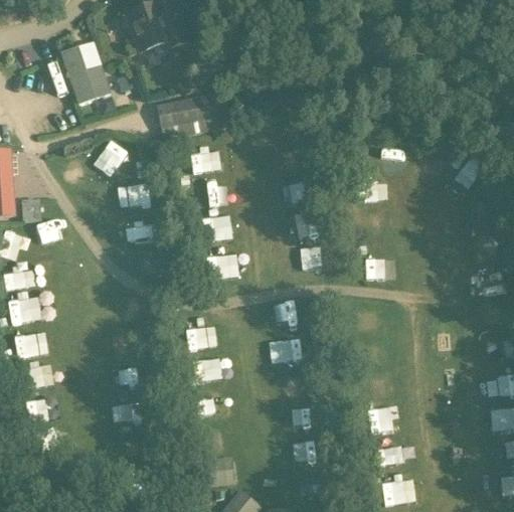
[(183,12),(168,17),(163,2),(132,13),(146,51),(159,47),(161,53),(194,41),(183,12)]
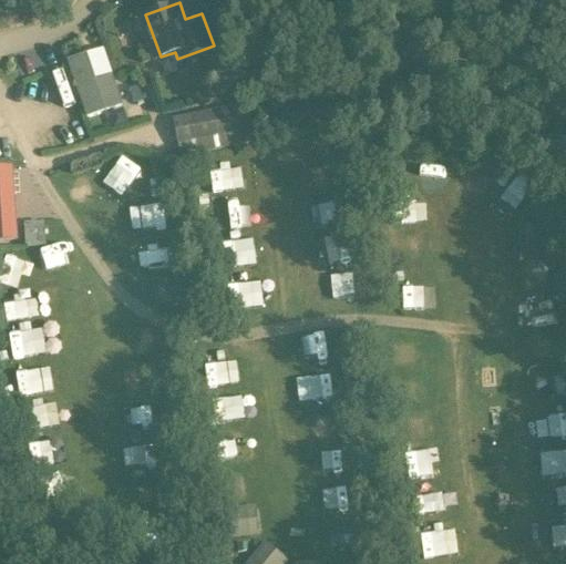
[(94,78),(86,52),(67,59),(86,118),(122,105),(111,72),(94,78)]
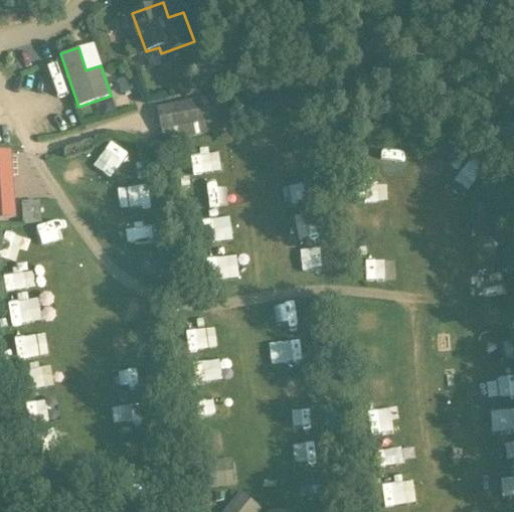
[(117,78),(122,92),(130,89),(125,75),(117,78)]
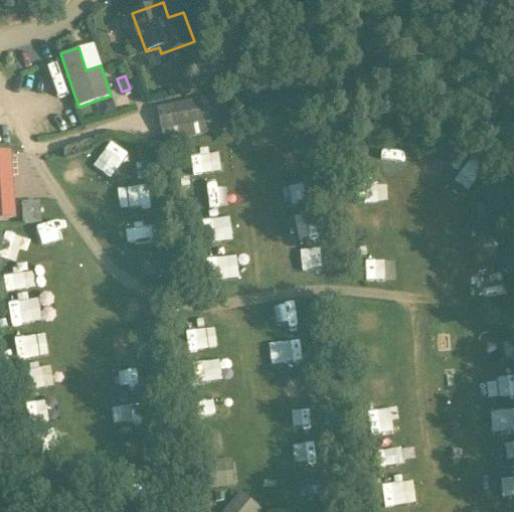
[(218,93),(157,106),(162,131),(164,140),(231,126),(224,92),(218,93)]
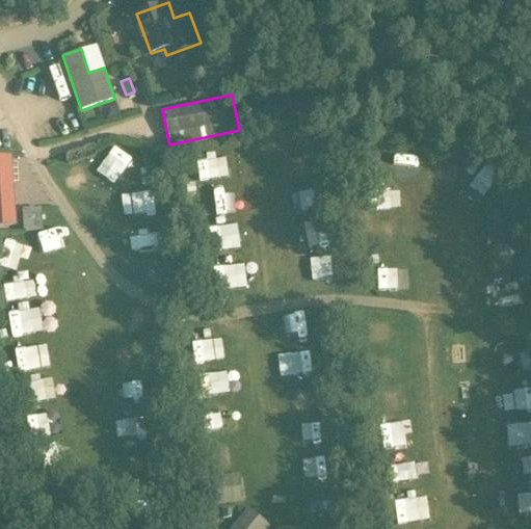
[(0,155),(0,225),(16,225),(11,155),(0,155)]
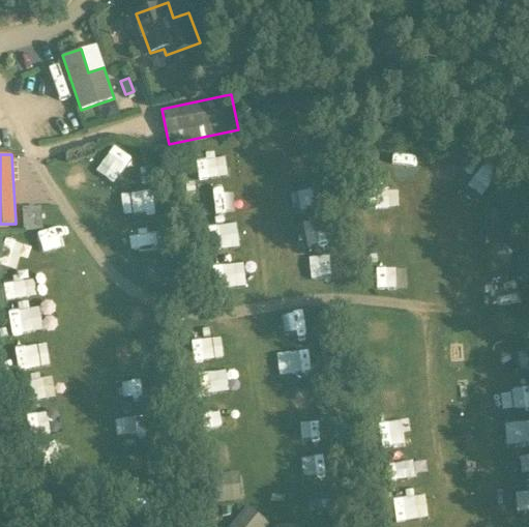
[(204,215),(227,211),(223,185),(200,189),(204,215)]
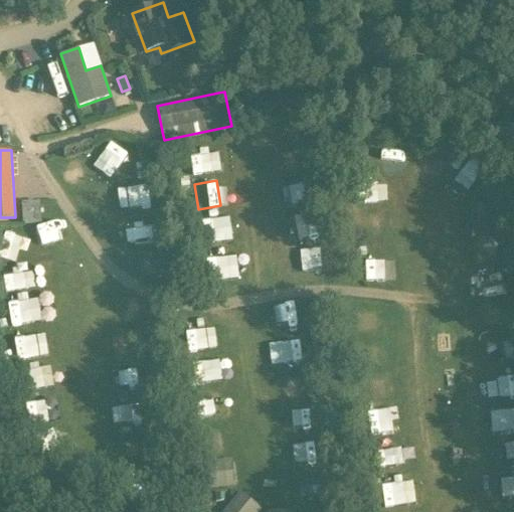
[(24,201),(25,222),(41,221),(40,200),(24,201)]
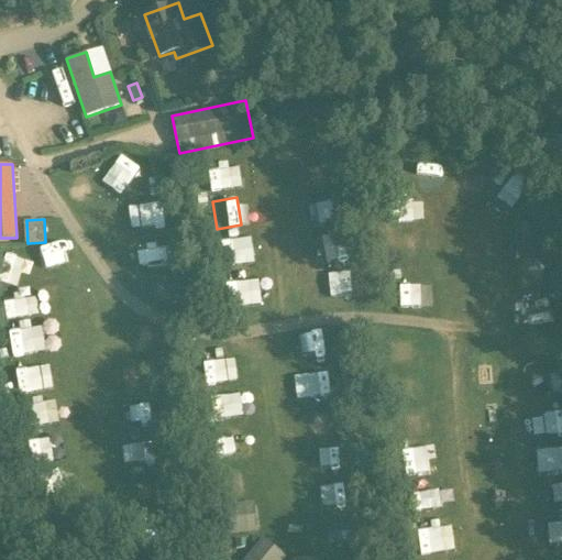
[(561,406),(538,407),(538,432),(561,432),(561,406)]
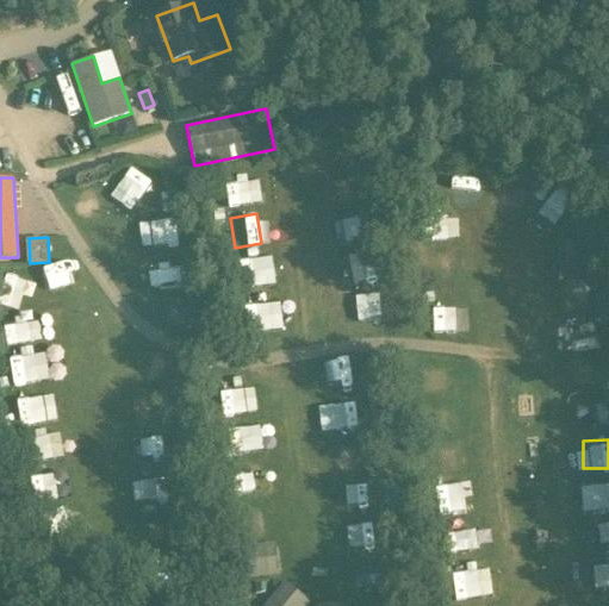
[(32,497),(68,493),(66,469),(30,473),(32,497)]
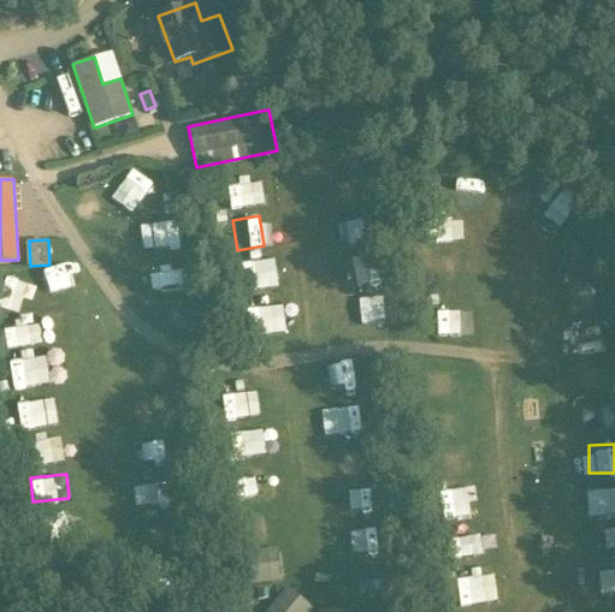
[(253,564),(276,562),(273,546),(250,548),(253,564)]
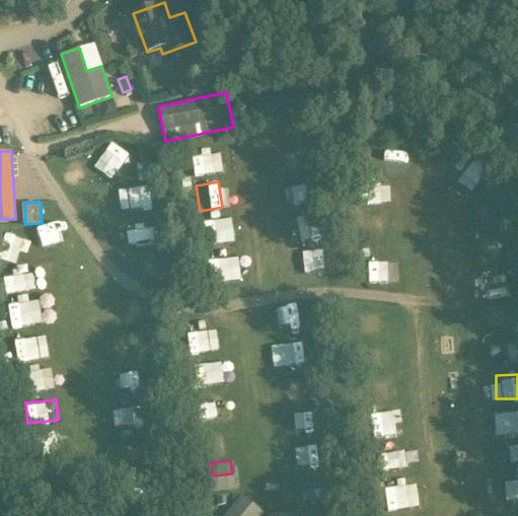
[(226,513),(229,515),(255,515),(262,510),(241,494),(226,513)]
